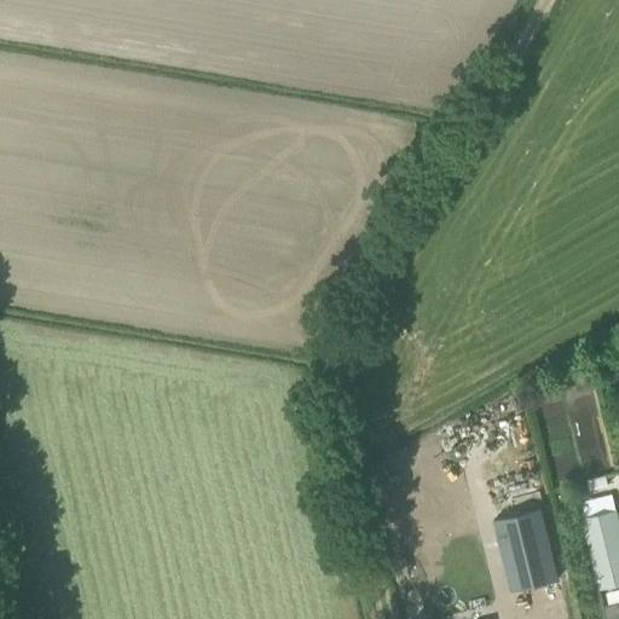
[(492,479),(496,492),(537,484),(531,453),(507,458),(510,475),(492,479)]
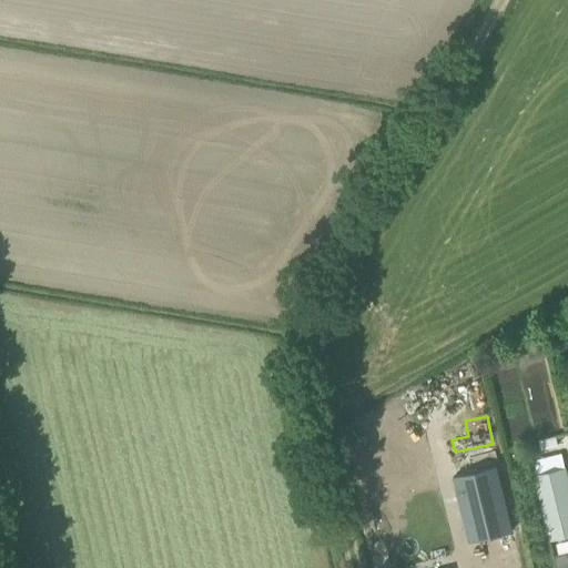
[(545,454),(564,450),(561,435),(541,438),(545,454)]
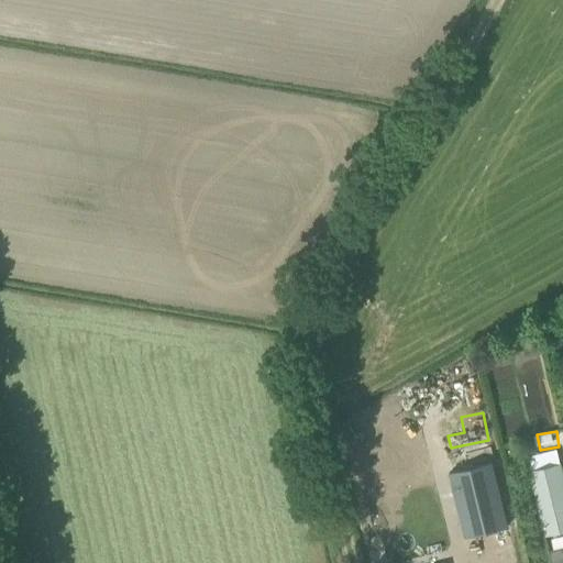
[(562,529),(562,470),(561,462),(558,463),(554,450),(526,457),(543,534),(562,529)]
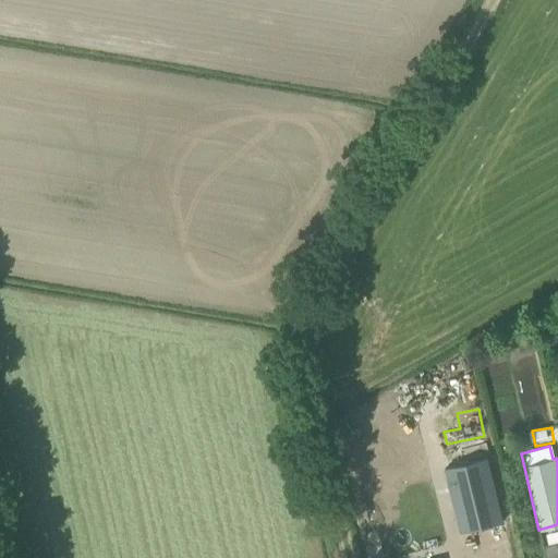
[(502,522),(487,458),(445,469),(460,532),(502,522)]
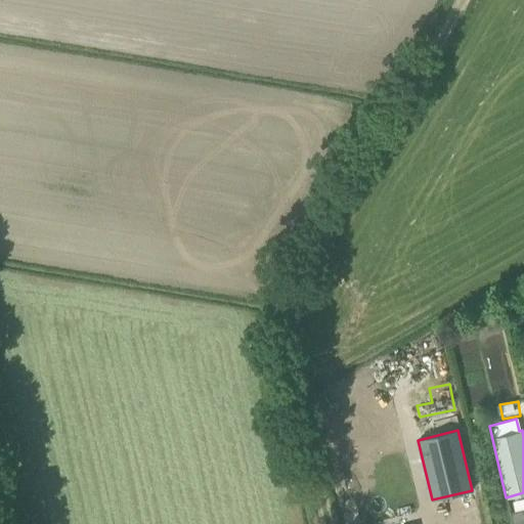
[(523,523),(523,508),(510,512),(512,523),(523,523)]
